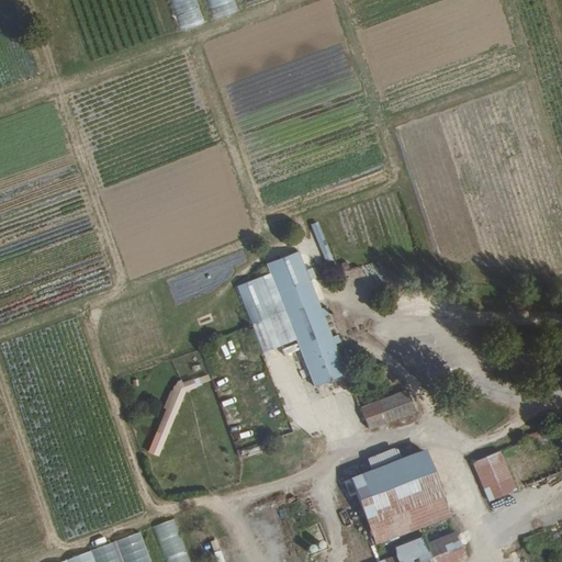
[(169,0),(179,32),(203,24),(195,0),(169,0)]
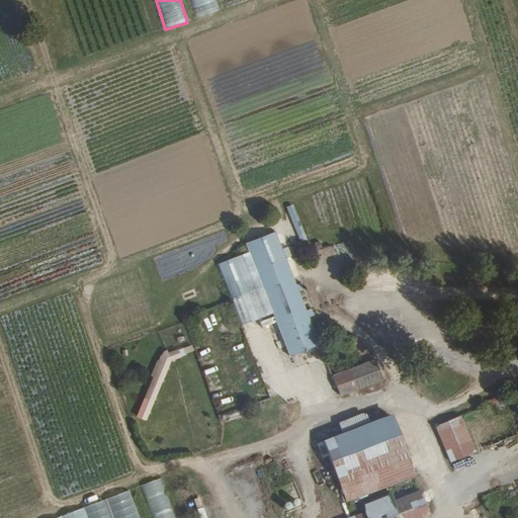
[(218,11),(213,0),(189,0),(195,18),(218,11)]
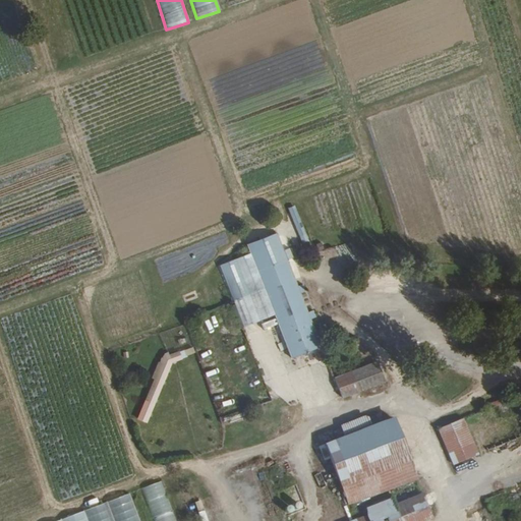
[(295,206),(288,209),(303,243),(310,240),(295,206)]
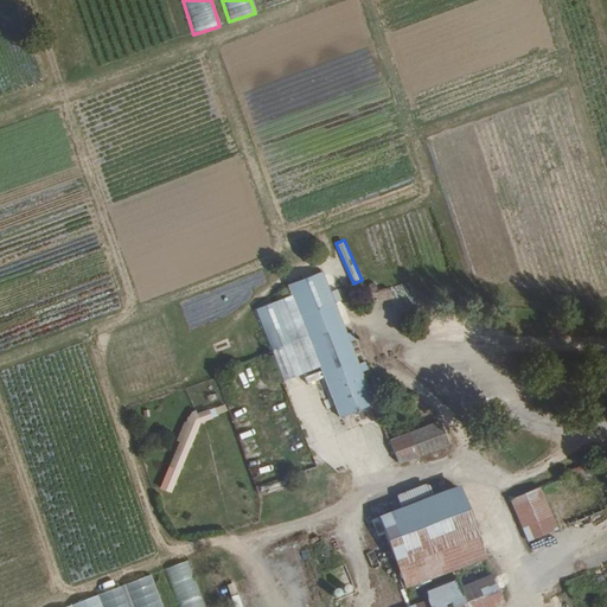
[(342,338),(320,276),(283,289),(287,299),(270,306),(296,378),(313,372),(331,423),(369,409),(357,376),(362,375),(358,368),(353,369),(345,346),(350,344),(347,336),(342,338)]
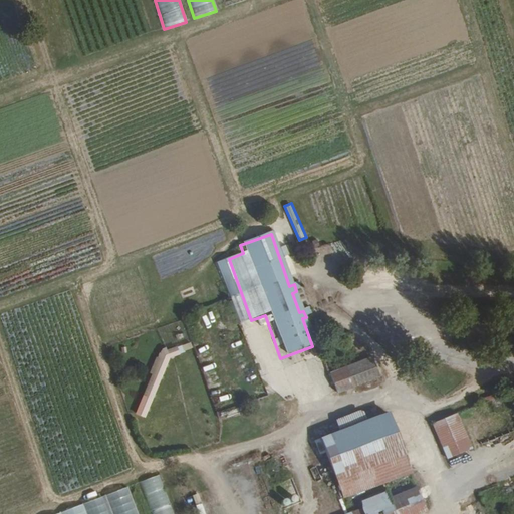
[(181,352),(193,349),(191,343),(179,346),(181,352)]
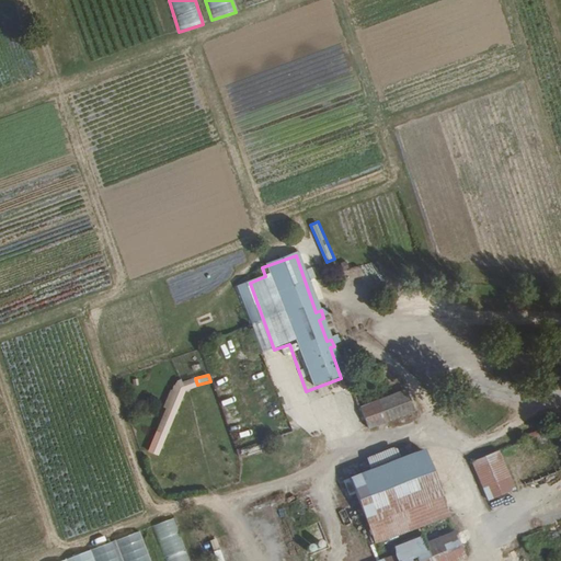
[(148,451),(159,456),(187,388),(193,390),(195,385),(178,377),(148,451)]
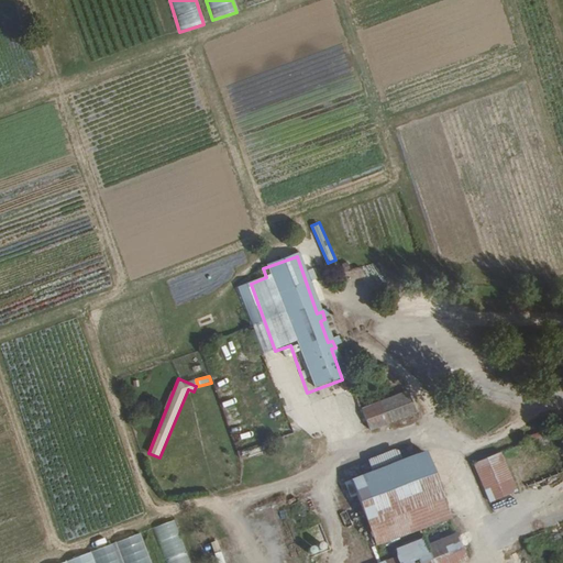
[(355,417),(363,438),(409,421),(400,400),(355,417)]
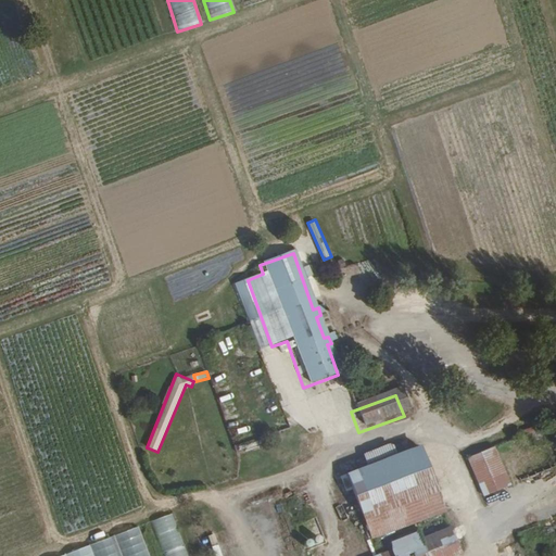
[(373,540),(442,514),(418,450),(349,476),(373,540)]
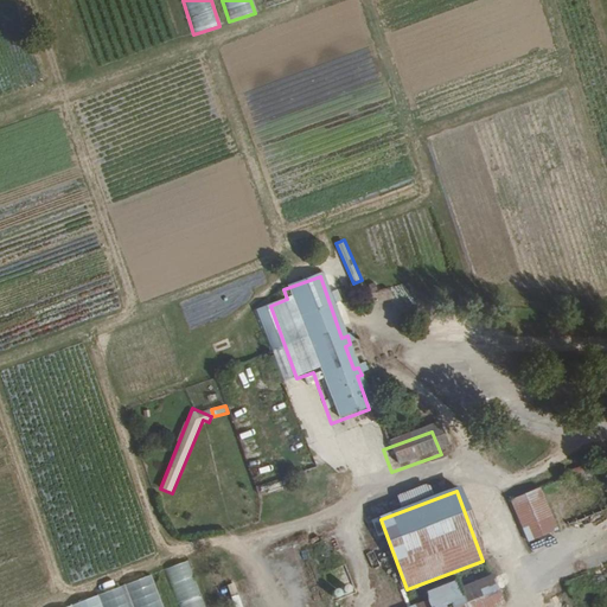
[(535,492),(508,504),(525,544),(553,532),(535,492)]
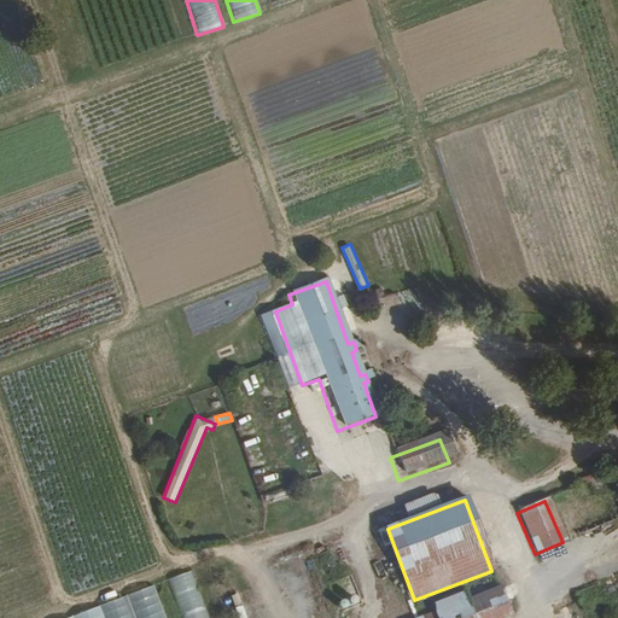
[(209,617),(193,570),(169,577),(181,617),(209,617)]
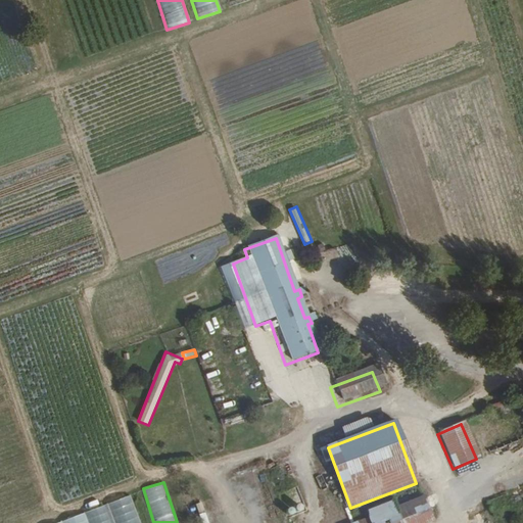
[(288,516),(306,509),(298,485),(279,492),(288,516)]
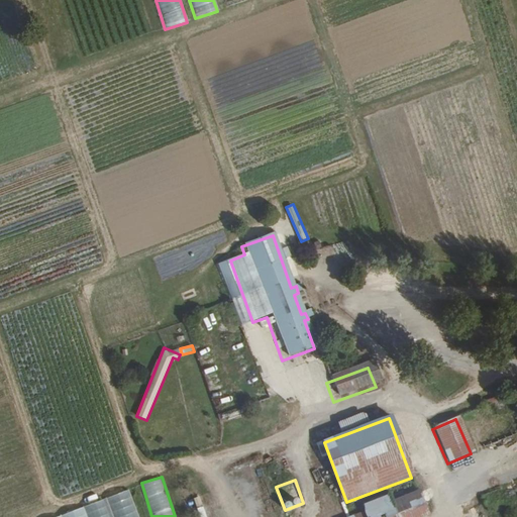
[(141,516),(132,490),(49,516),(141,516)]
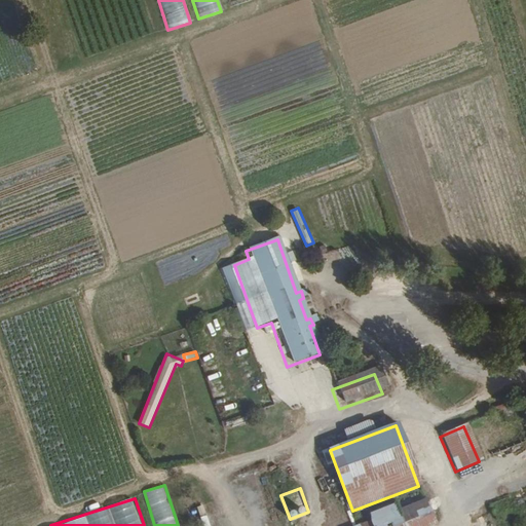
[(431,525),(435,525),(425,503),(398,514),(395,506),(368,517),(371,524),(365,525),(431,525)]
